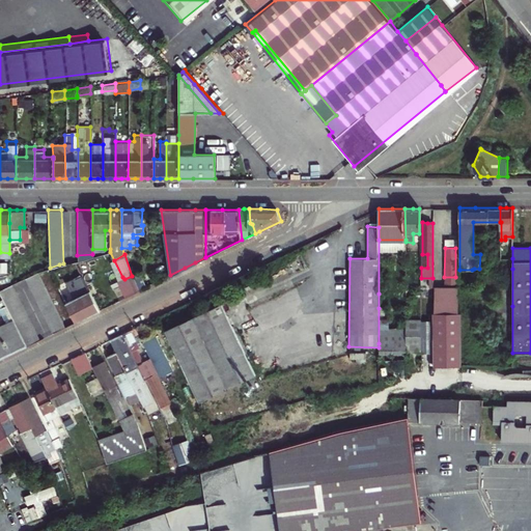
[(122,277),(114,260),(111,261),(117,280),(122,277)]
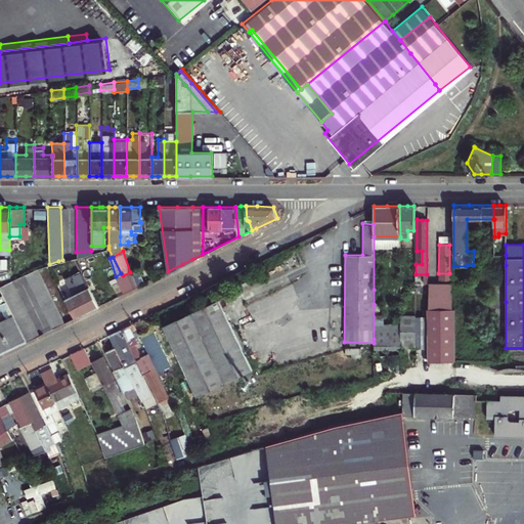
[(36,268),(27,271),(53,326),(64,321),(39,267),(36,268)]
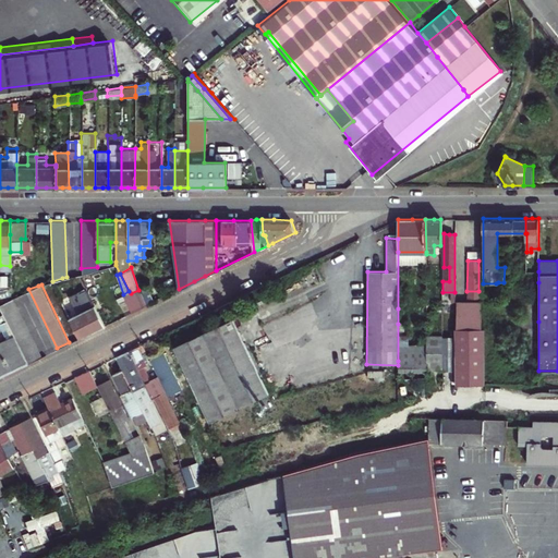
[(70,317),(80,337),(89,331),(104,325),(86,288),(71,295),(80,312),(70,317)]
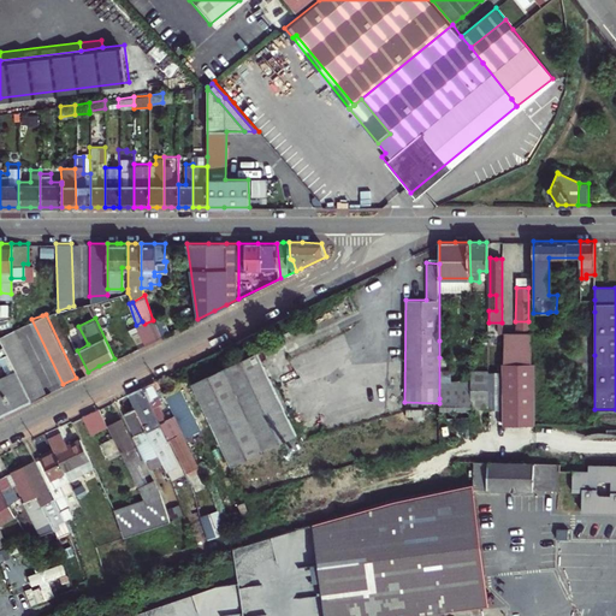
[(153,341),(161,336),(153,320),(144,324),(153,341)]
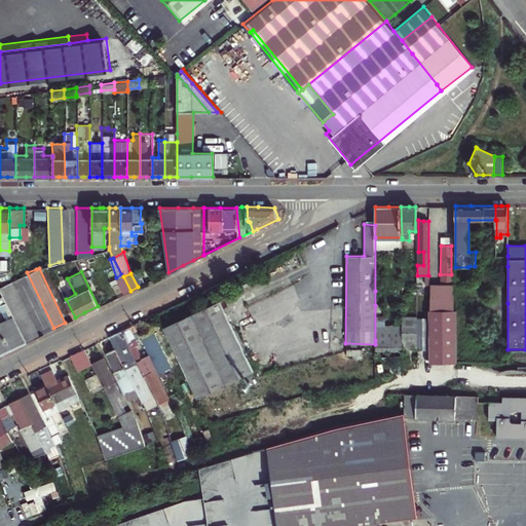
[(123,294),(130,291),(123,276),(121,274),(116,277),(123,294)]
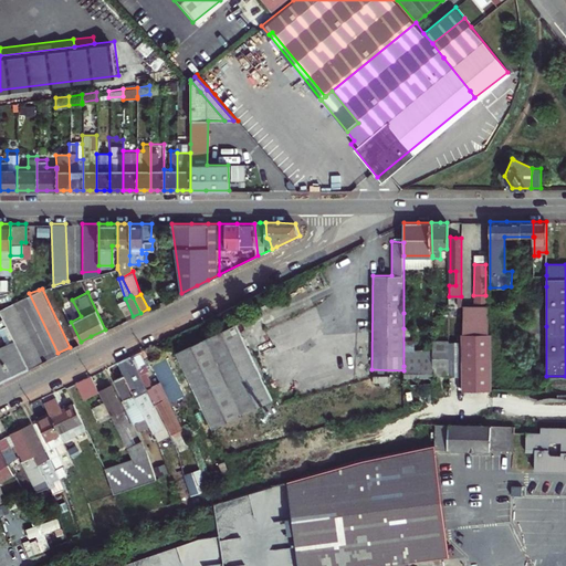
[(14,339),(29,367),(42,360),(11,300),(0,305),(0,310),(2,315),(4,318),(14,339)]
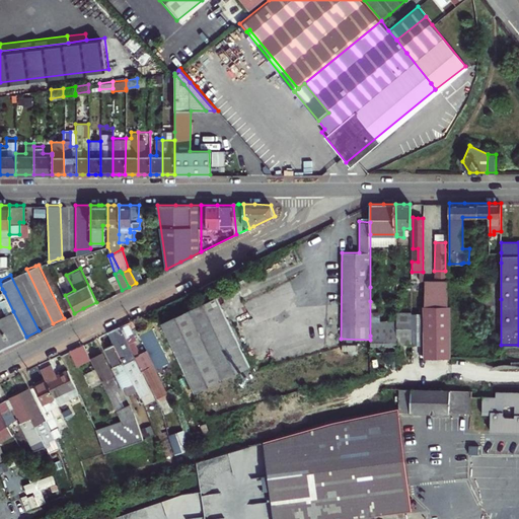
[(0,293),(0,301),(6,315),(0,317),(0,349),(26,337),(13,311),(4,292),(0,293)]
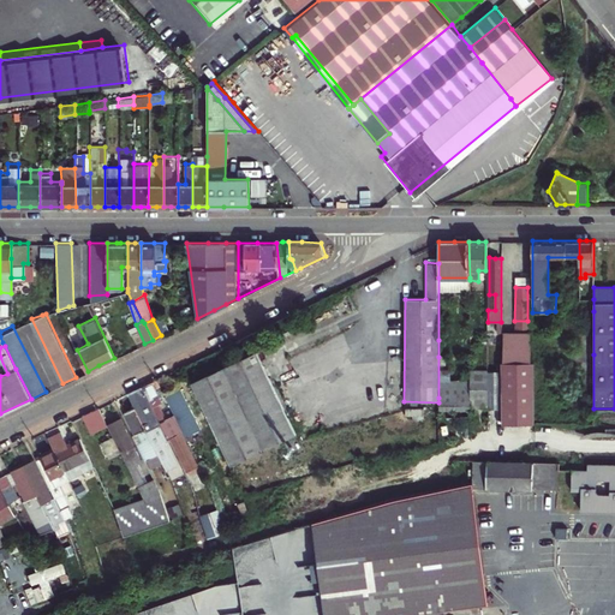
[(231,463),(296,431),(255,348),(190,381),(231,463)]
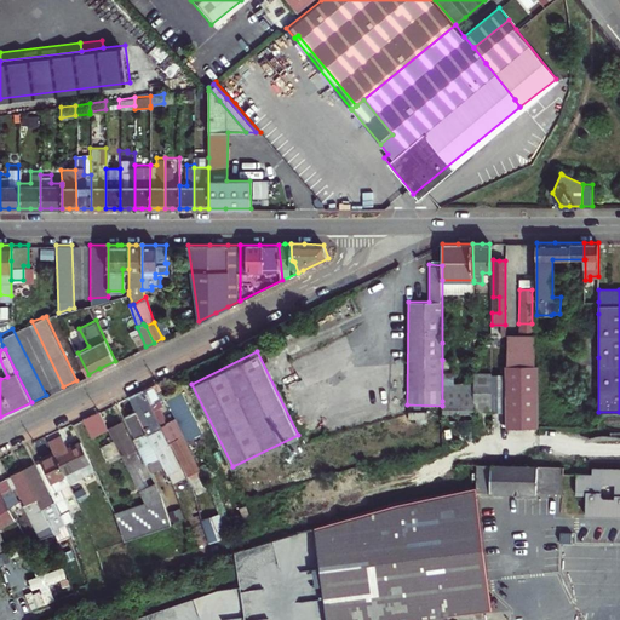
[(453,360),(442,360),(442,401),(474,401),(474,392),(474,371),(453,371),(453,360)]
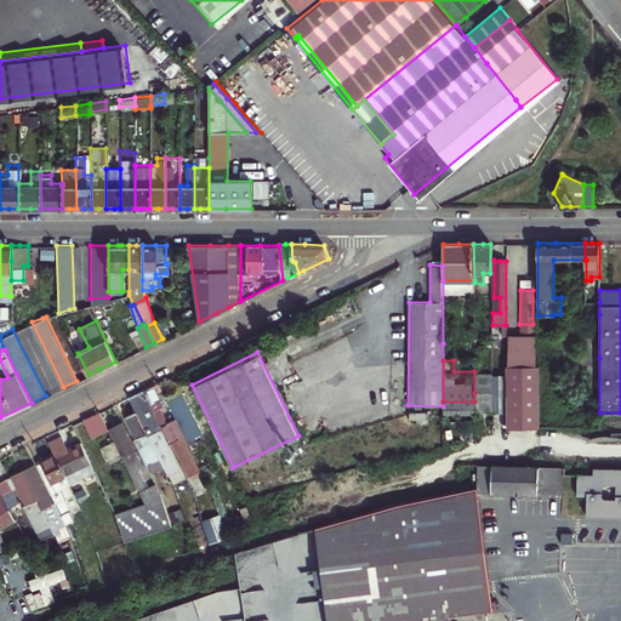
[(506,416),(525,416),(537,416),(537,370),(506,370),(506,416)]
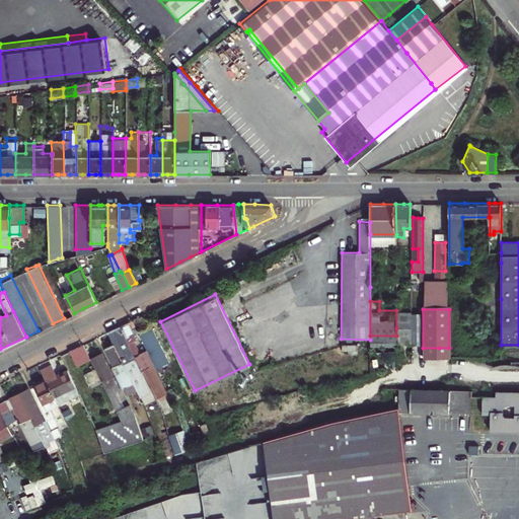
[(105,330),(112,343),(132,383),(133,384),(140,380),(136,372),(135,370),(139,368),(134,356),(118,325),(112,328),(105,330)]
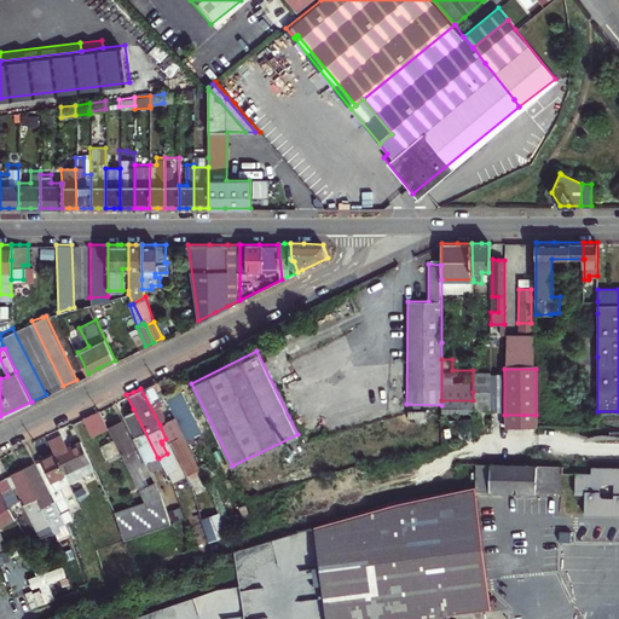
[(473,400),(473,416),(489,416),(489,403),(489,392),(473,392),(473,400)]
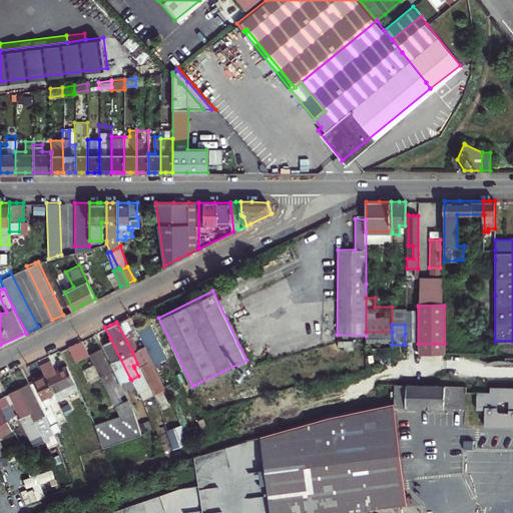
[(151,357),(160,353),(146,326),(142,328),(137,330),(151,357)]
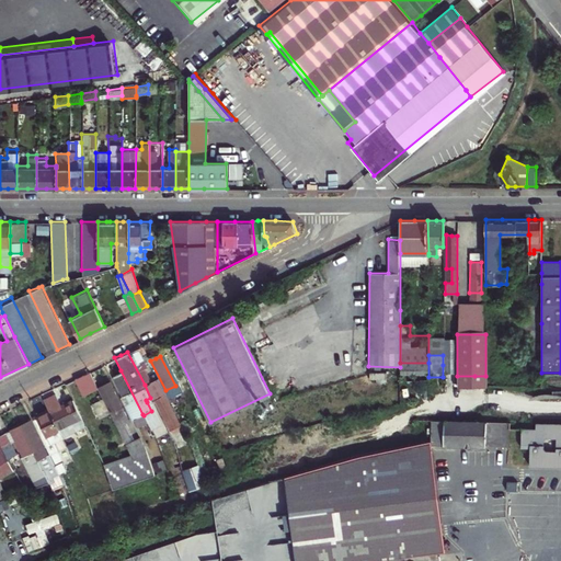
[(75,377),(82,393),(96,387),(88,370),(75,377)]
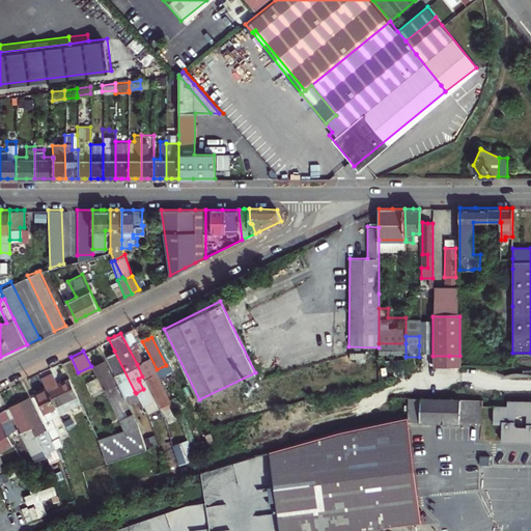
[(106,355),(127,396),(135,392),(114,351),(110,353),(106,355)]
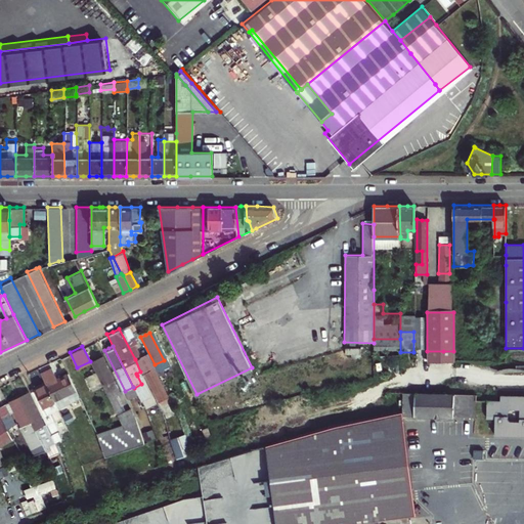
[(135,359),(140,372),(142,374),(144,372),(159,401),(168,397),(154,367),(155,367),(147,353),(141,356),(135,359)]
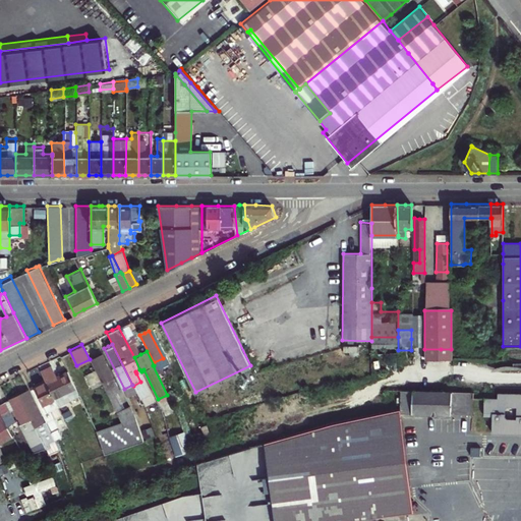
[(92,358),(112,400),(116,399),(110,386),(112,385),(114,389),(117,387),(101,354),(97,356),(92,358)]
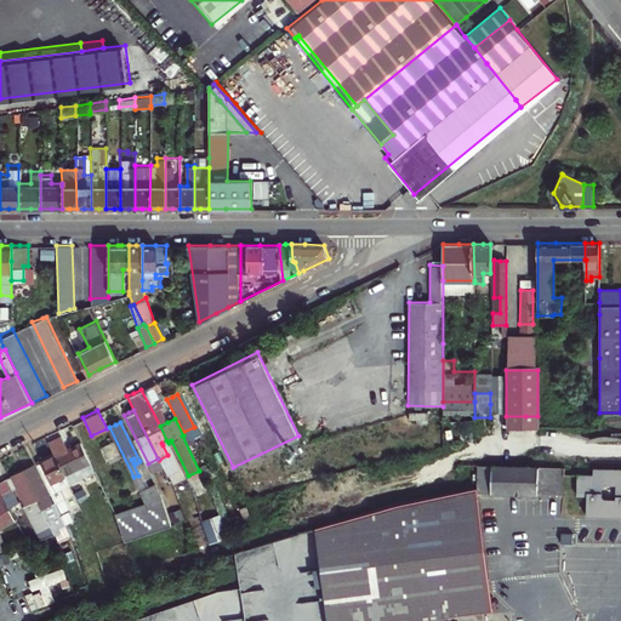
[(191,446),(197,444),(191,433),(184,437),(191,446)]
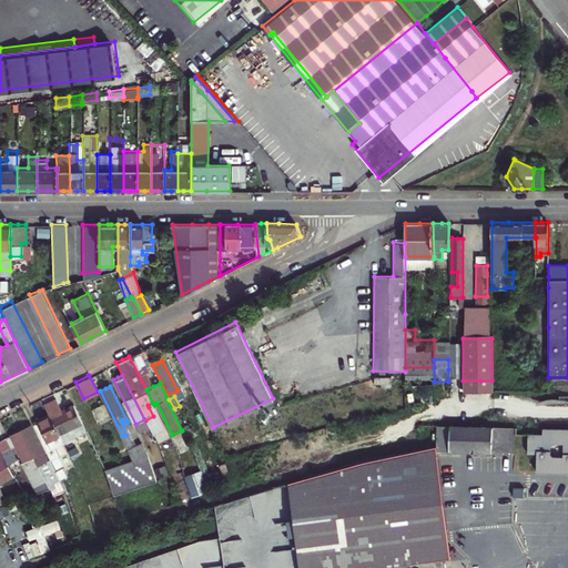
[(43,403),(49,414),(61,442),(85,429),(72,404),(64,407),(61,408),(56,397),(43,403)]
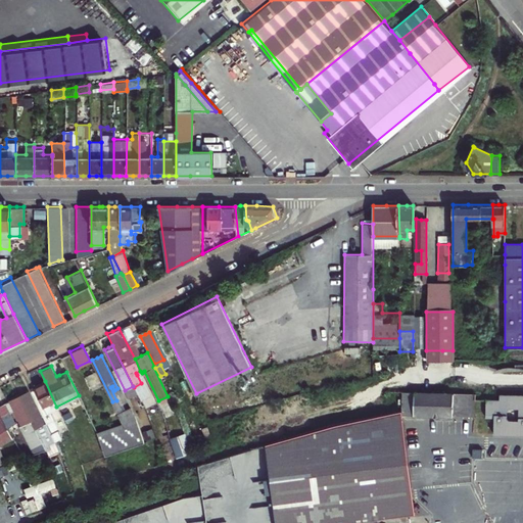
[(60,416),(56,407),(45,381),(42,382),(41,380),(35,383),(36,385),(34,386),(33,387),(30,389),(52,432),(59,428),(55,419),(60,416)]
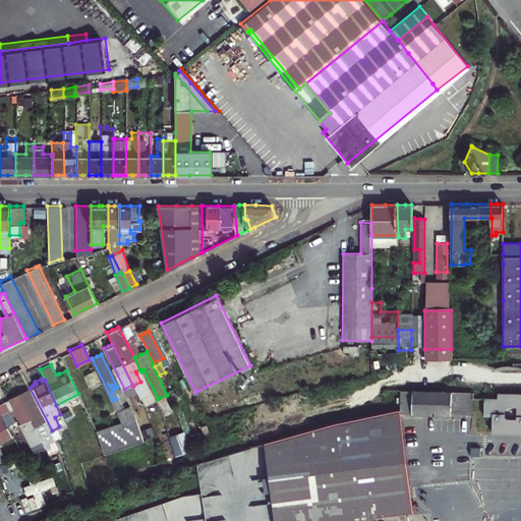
[(45,422),(27,390),(22,393),(19,395),(36,427),(45,422)]
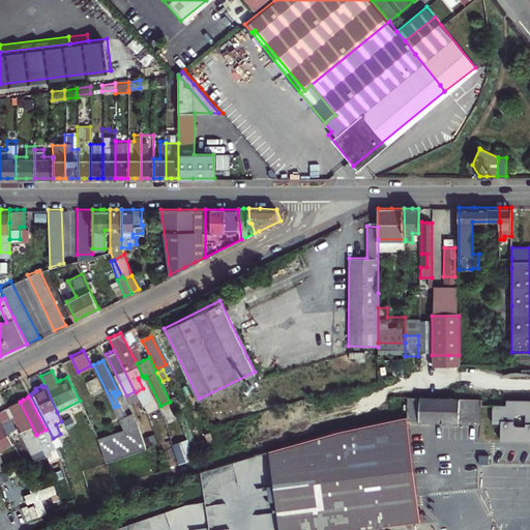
[(408,398),(407,417),(419,417),(419,421),(460,422),(460,399),(408,398)]
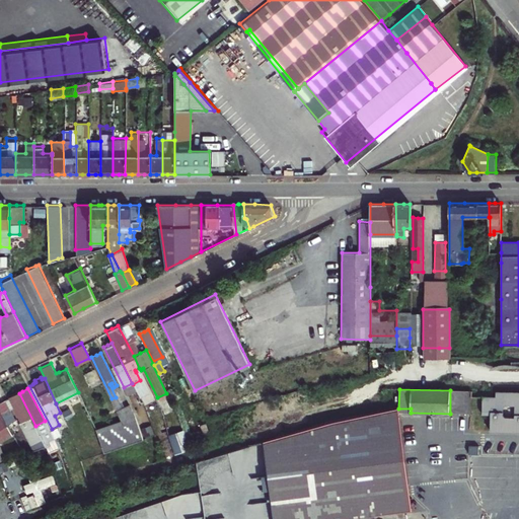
[(450,390),(450,414),(470,415),(471,391),(450,390)]
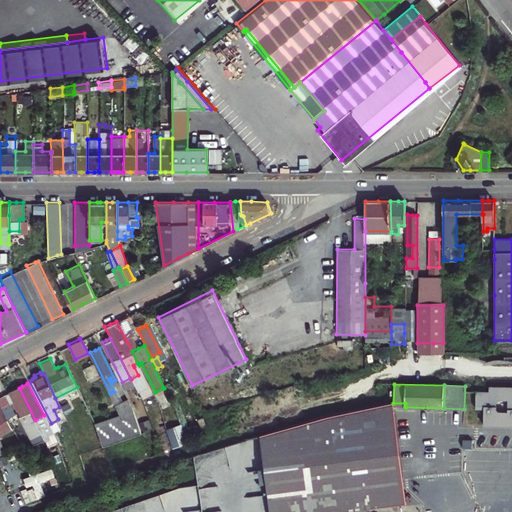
[(511,387),(489,387),(489,395),(486,395),(486,392),(476,392),(475,409),(484,409),(483,426),(492,426),(493,410),(511,410),(511,387)]
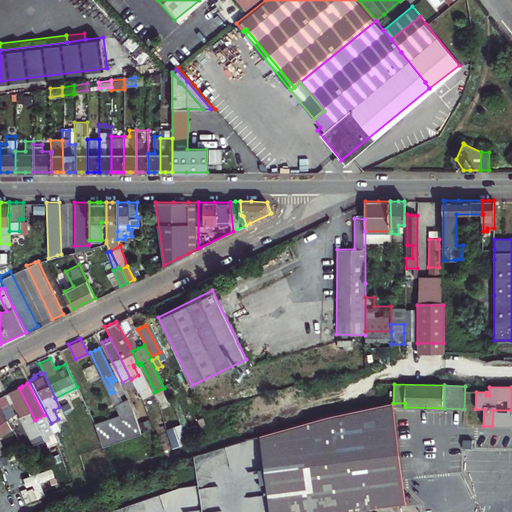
[(34,445),(45,440),(41,433),(35,420),(19,388),(15,389),(10,392),(25,421),(22,423),(34,445)]
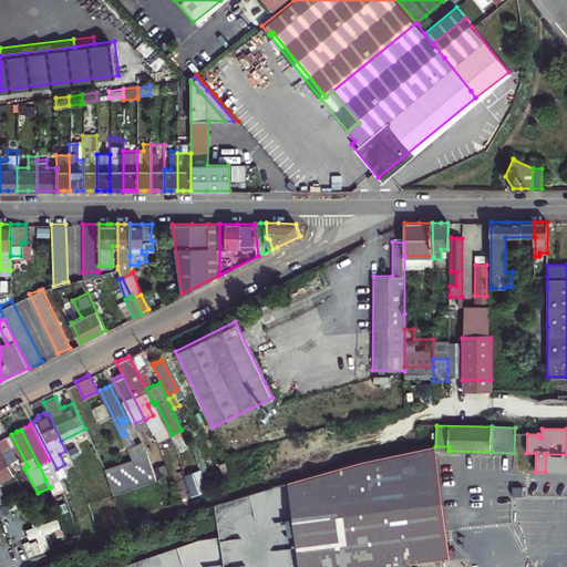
[(147,436),(151,444),(156,442),(152,434),(147,436)]
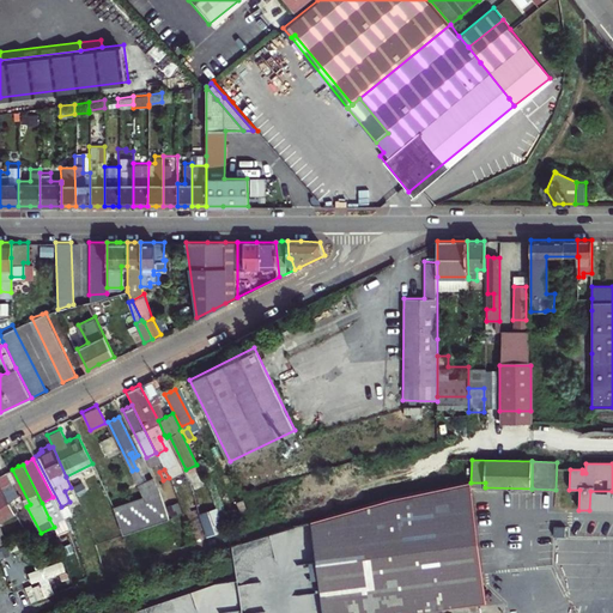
[(0,479),(11,499),(19,495),(6,472),(0,474),(0,479)]
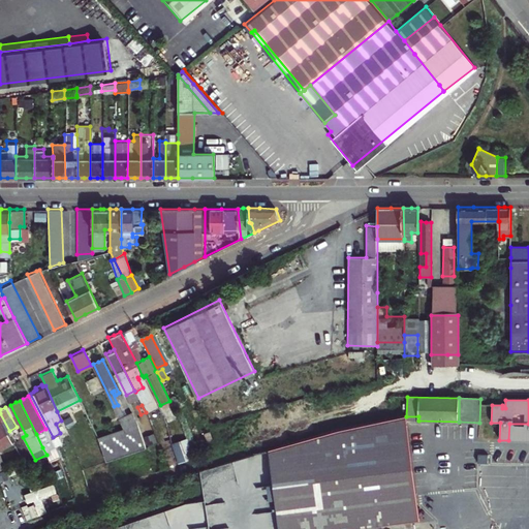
[(132,414),(129,407),(121,411),(118,412),(121,421),(132,414)]
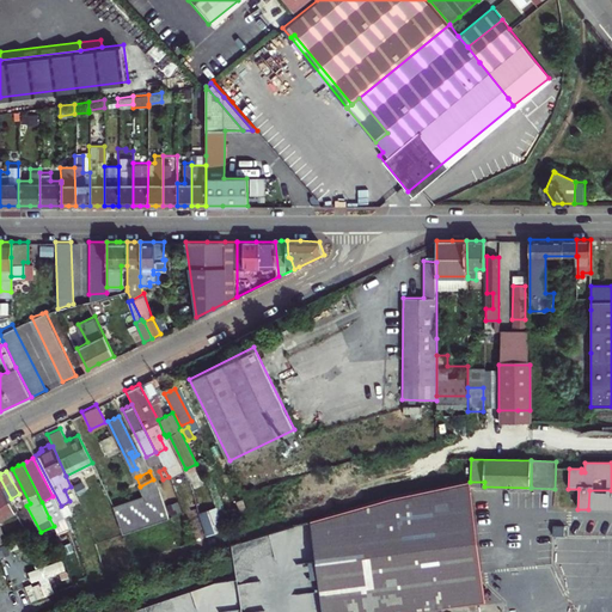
[(311,521),(322,611),(398,611),(485,601),(471,487),(470,482),(392,499),(311,521)]
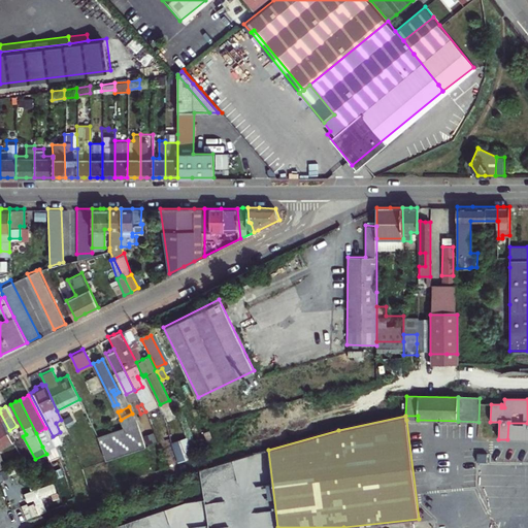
[(0,452),(2,455),(14,448),(0,420),(0,452)]
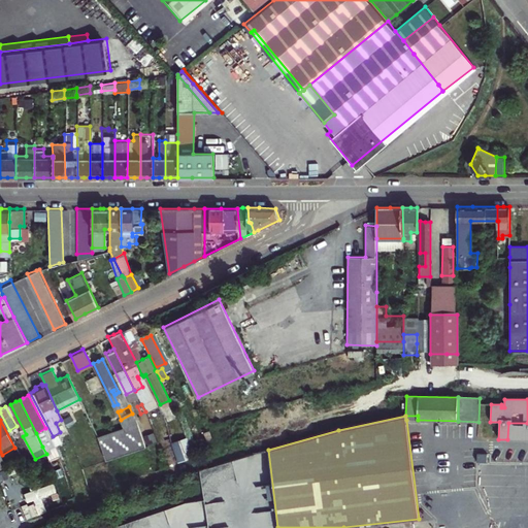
[(507,439),(527,438),(527,423),(508,423),(507,439)]
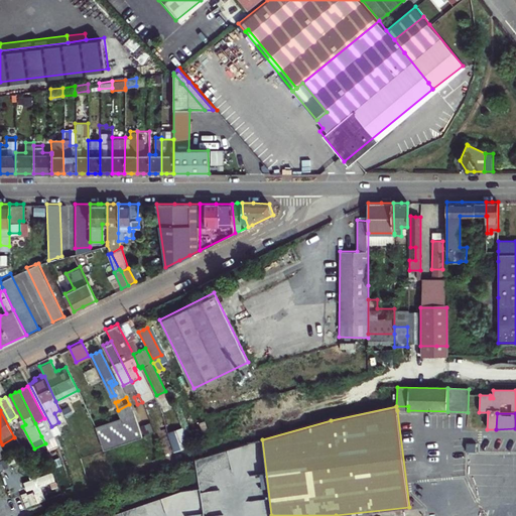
[(62,430),(58,422),(51,426),(53,429),(55,434),(62,430)]
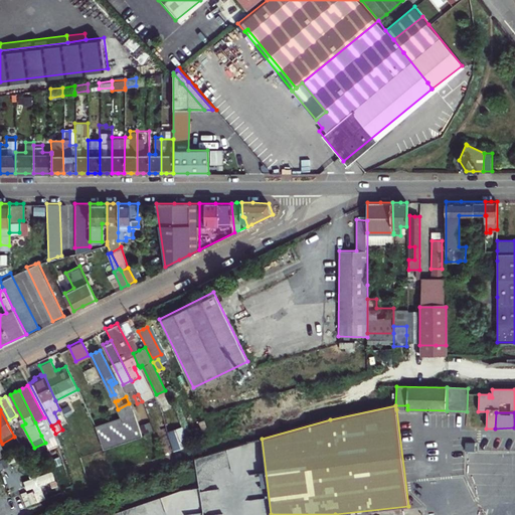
[(55,434),(53,428),(41,436),(45,443),(57,436),(55,434)]
